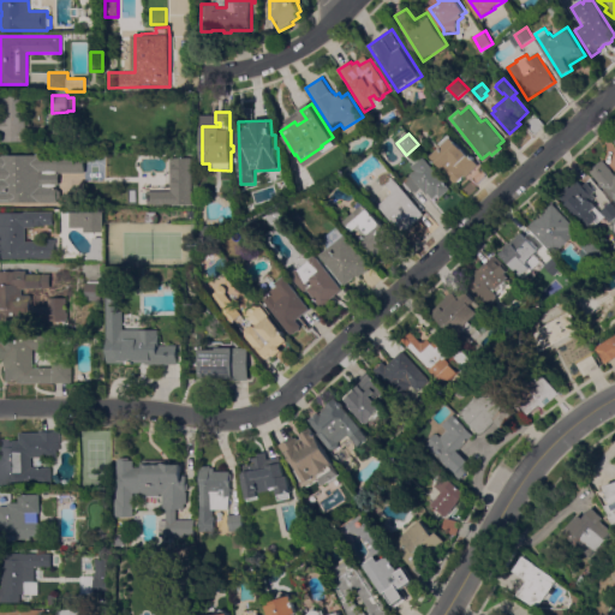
[(466,177),(465,175),(455,184),(431,156),(442,147),(441,144),(449,136),(470,157),(471,157),(478,166),(466,177)]
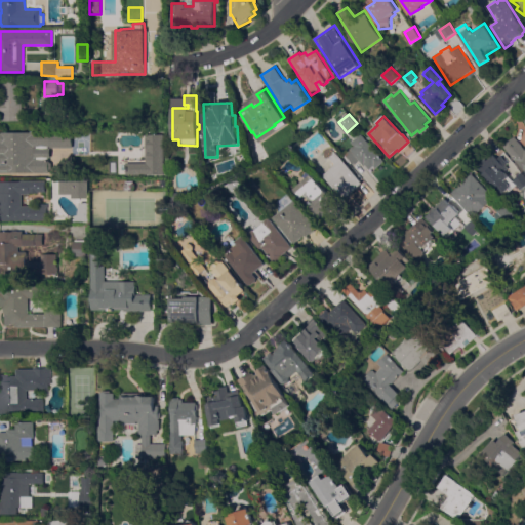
[(0,173),(0,132),(72,132),(72,148),(50,148),(50,147),(34,147),(34,159),(48,159),(48,173),(0,173)]
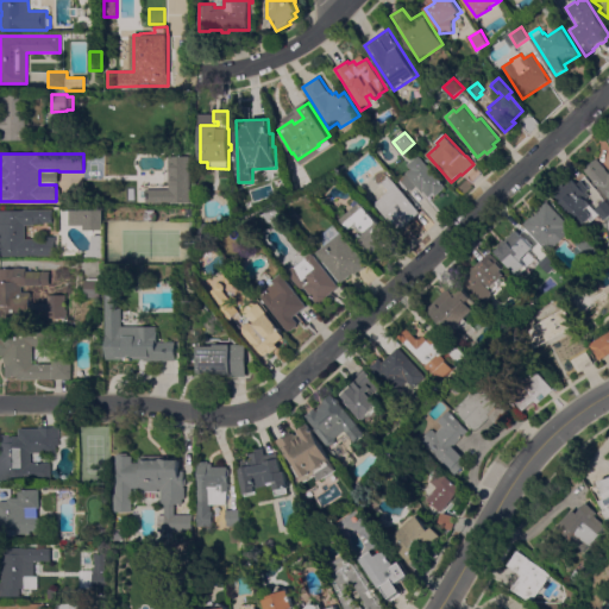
[(446,187),(437,195),(434,193),(429,196),(425,190),(422,193),(416,186),(409,192),(401,180),(407,174),(412,169),(408,165),(420,155),(446,187)]
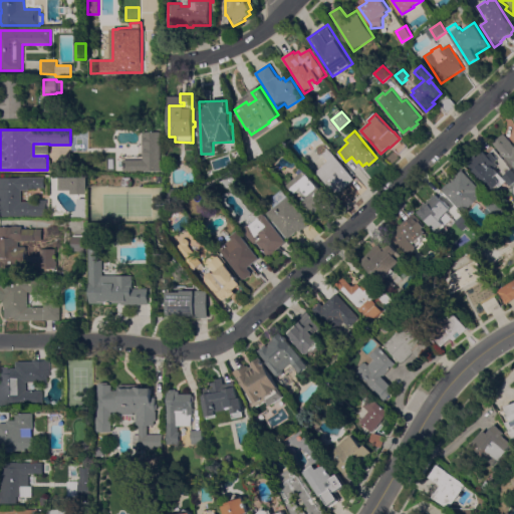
[(161,132),(160,172),(122,171),(122,160),(143,160),(142,132),(161,132)]
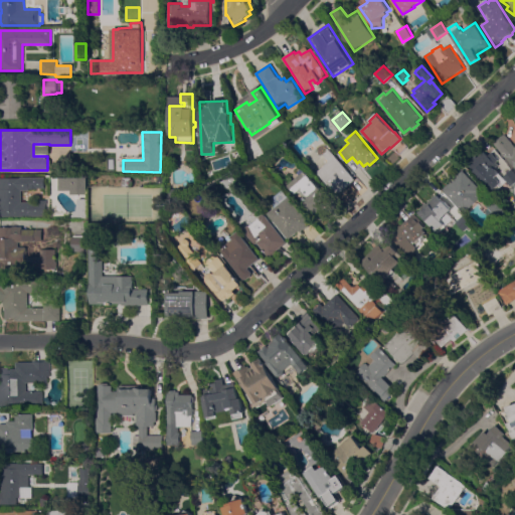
[(514,171),(512,168),(513,167),(505,158),(504,158),(492,144),(504,134),(514,147),(514,171)]
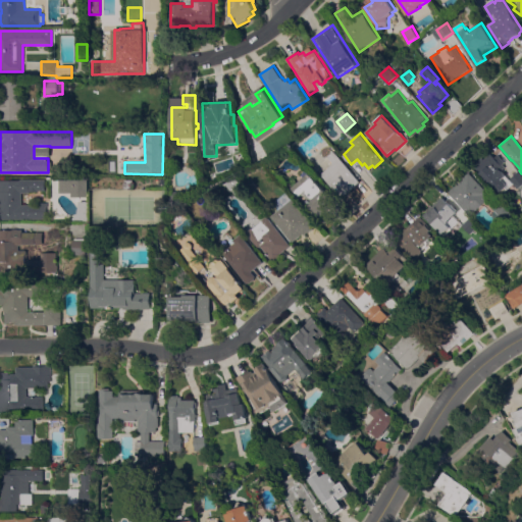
[(360,183),(341,199),(321,174),(334,164),(328,157),(334,151),(360,183)]
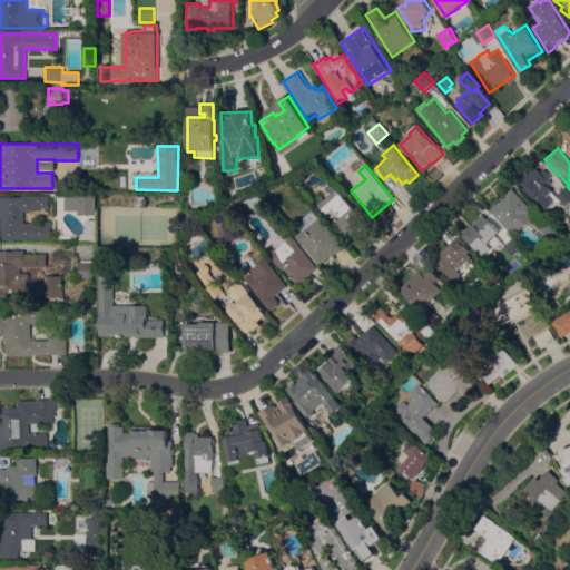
[(516,182),(526,173),(527,175),(534,168),(539,173),(542,169),(550,177),(547,180),(550,183),(546,187),(554,197),(564,188),(569,194),(569,198),(562,206),(558,202),(546,212),(544,210),(542,213),(516,182)]
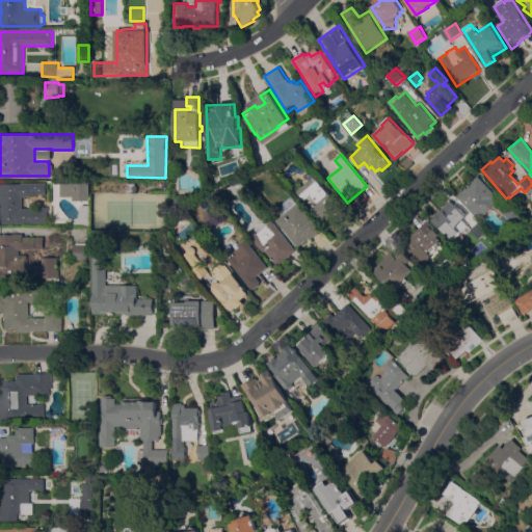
[(496,196),(491,200),(496,204),(477,220),(455,196),(477,176),(496,196)]
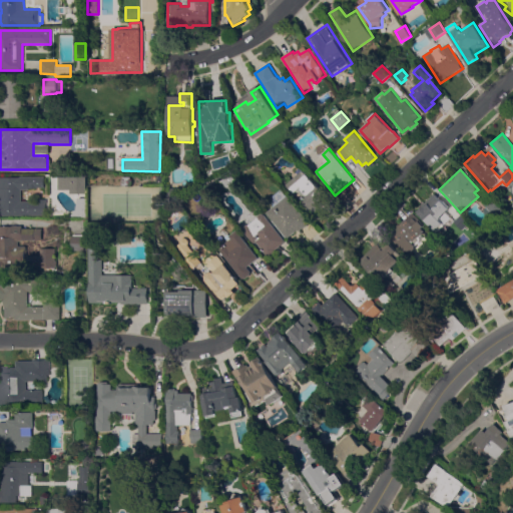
[(305,170),(330,199),(313,214),(288,185),(305,170)]
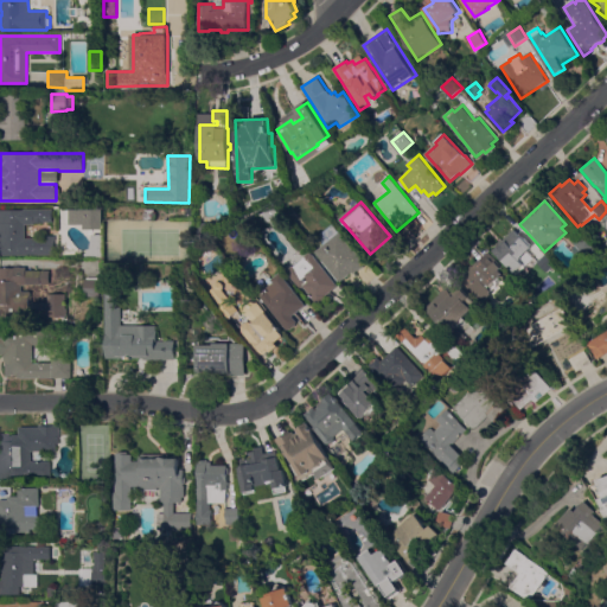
[(102,230),(85,230),(85,225),(64,225),(64,209),(102,209),(102,230)]
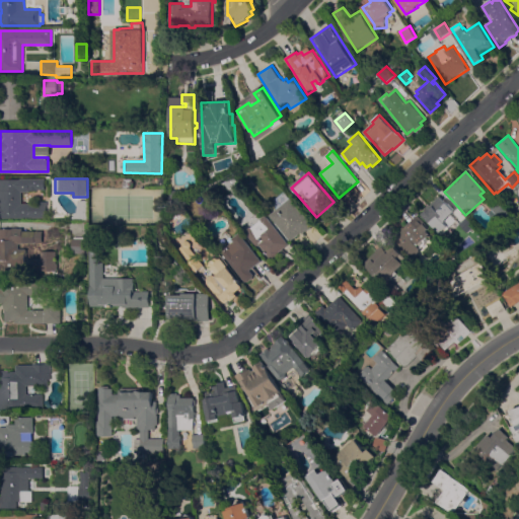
[(122,188),(122,178),(133,178),(133,188),(122,188)]
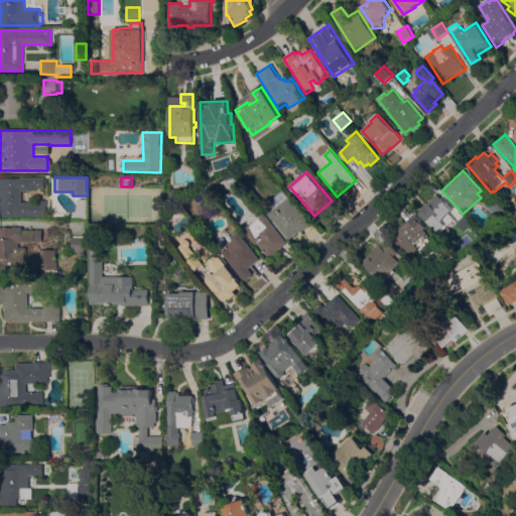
[(0,217),(0,178),(44,178),(44,188),(28,188),(29,191),(20,191),(20,203),(36,203),(36,201),(46,201),(46,204),(45,204),(45,217),(0,217)]
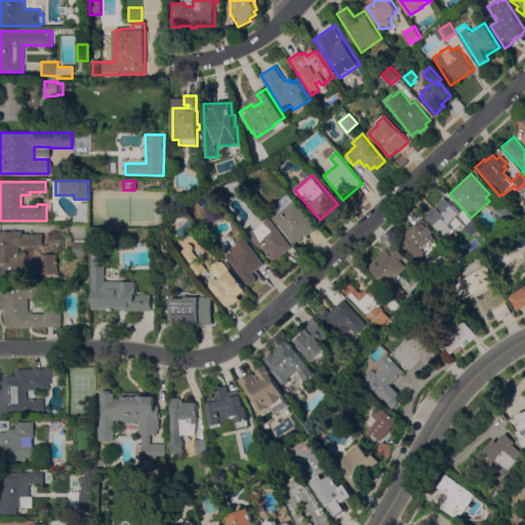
[(453,219),(458,226),(445,238),(425,216),(443,199),(450,206),(451,205),(459,213),(453,219)]
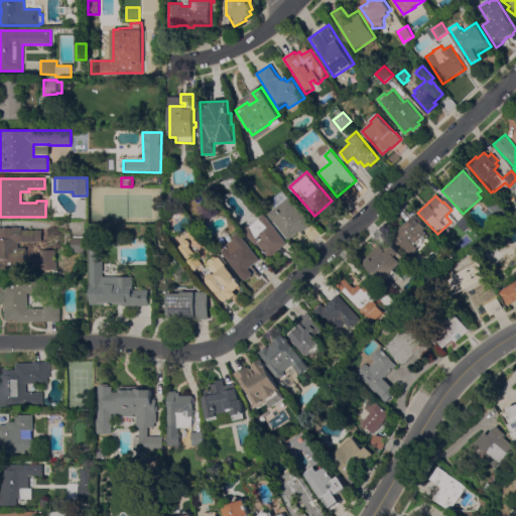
[(311,225),(300,233),(299,232),(290,240),(269,214),(289,198),(311,225)]
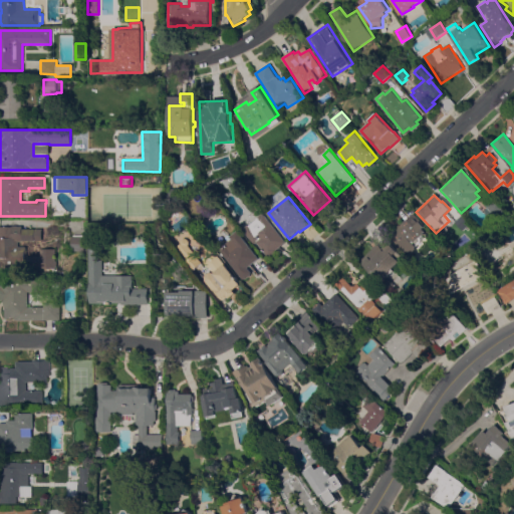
[(493,200),(508,215),(500,223),(498,224),(496,225),(494,225),(492,223),(484,215),(483,213),(483,211),(484,209),(485,208),(493,200)]
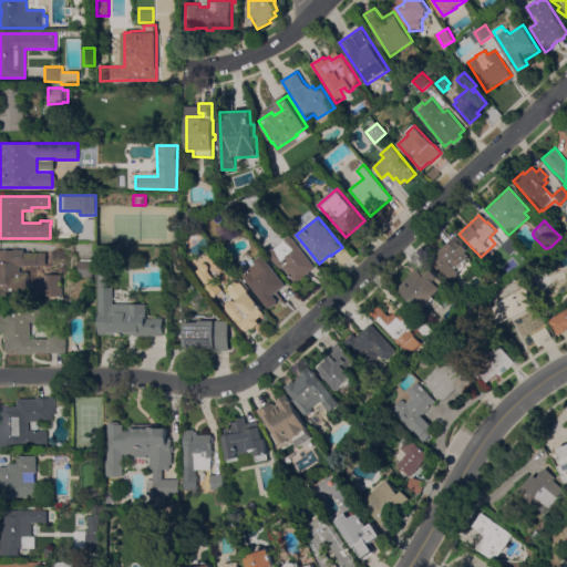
[(317,267),(306,276),(307,277),(297,285),(284,268),(281,269),(269,254),(270,251),(275,248),(276,249),(286,241),(286,239),(289,237),(292,236),(317,267)]
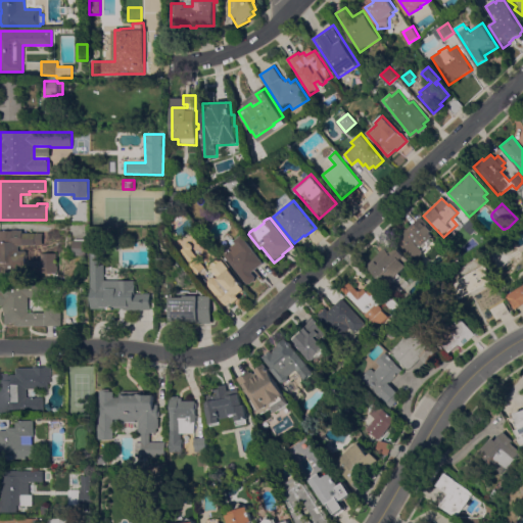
[(469,219),(477,228),(469,235),(461,226),(469,219)]
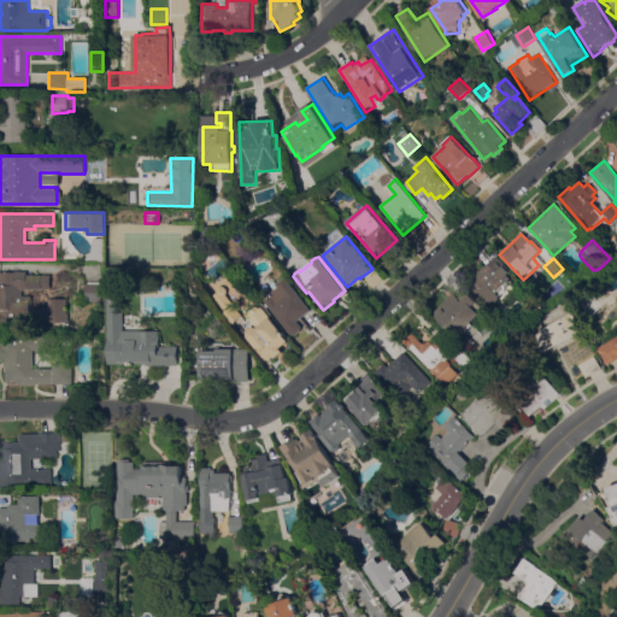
[(503,286),(506,288),(498,297),(499,299),(492,305),(469,281),(489,262),(492,259),(495,259),(498,260),(500,262),(501,264),(504,265),(509,271),(504,276),(507,281),(503,286)]
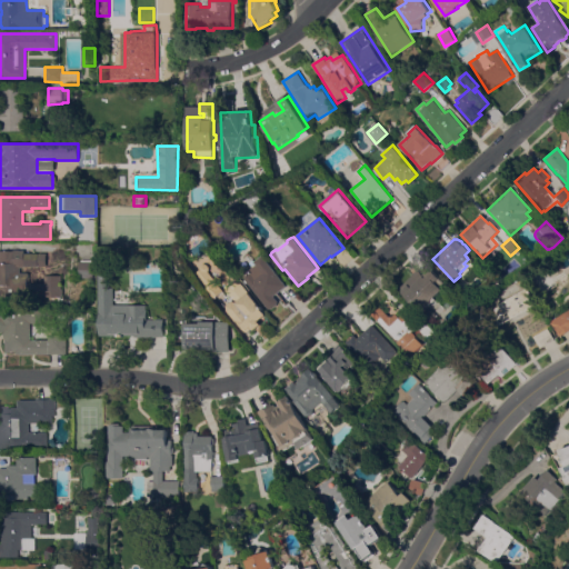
[(0,263),(8,263),(8,250),(25,250),(25,253),(47,253),(47,267),(20,267),(20,273),(29,273),(29,283),(35,283),(35,293),(26,293),(26,297),(0,297),(0,263)]
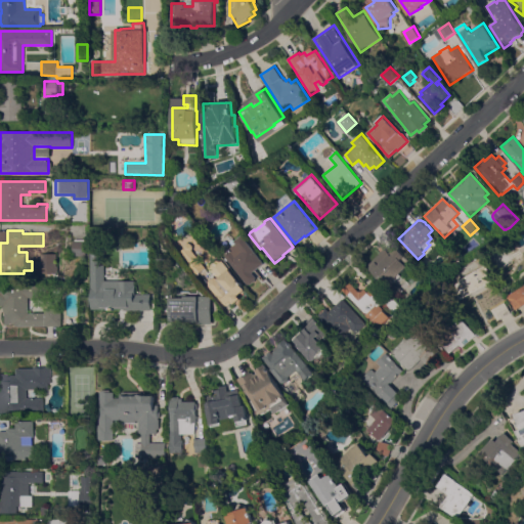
[(265,264),(254,273),(257,277),(256,281),(252,286),(247,287),(219,252),(234,239),(236,242),(244,235),(265,264)]
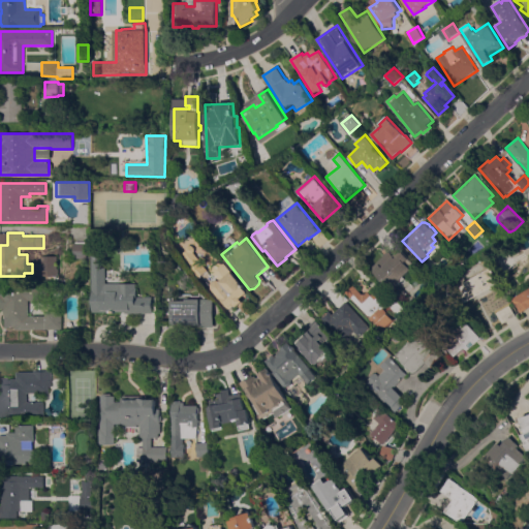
[(87,243),(87,258),(73,258),(73,243),(87,243)]
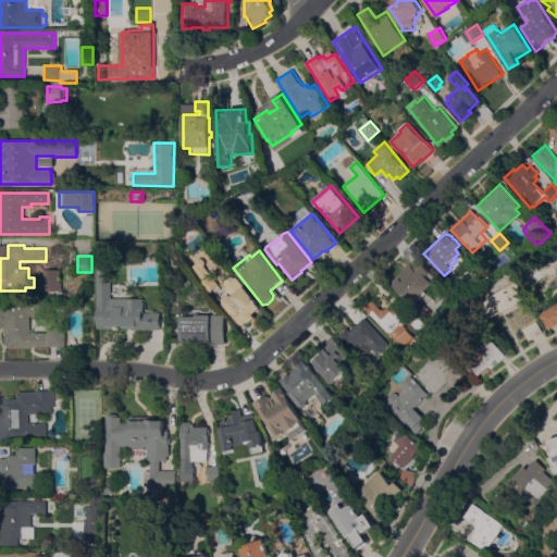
[(217,302),(215,304),(201,284),(202,284),(203,282),(193,268),(198,264),(197,262),(199,260),(201,259),(203,259),(206,262),(205,265),(220,285),(219,286),(223,291),(225,289),(224,288),(225,281),(231,277),(238,279),(240,281),(242,281),(245,285),(248,289),(248,288),(255,297),(254,298),(258,304),(259,302),(261,306),(260,307),(261,308),(255,314),(257,318),(249,323),(249,322),(245,325),(244,324),(243,325),(240,323),(239,324),(237,322),(239,320),(237,318),(235,319),(234,317),(235,316),(234,313),(233,314),(224,305),(224,299),(226,297),(225,296),(217,302)]
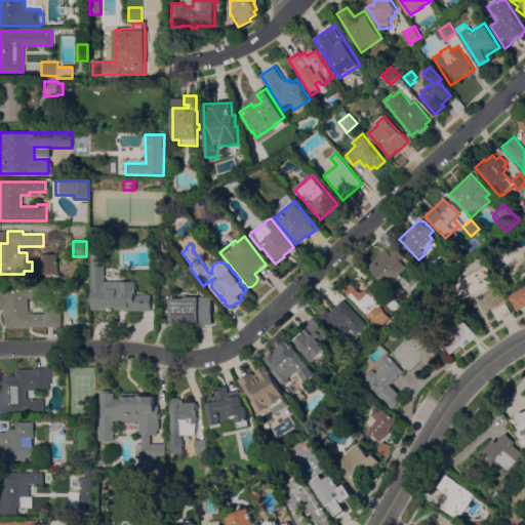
[(374,265),(372,261),(379,255),(378,254),(386,248),(390,253),(398,247),(406,256),(402,260),(408,268),(406,269),(413,276),(407,281),(401,274),(400,275),(401,277),(394,283),(401,291),(394,297),(369,269),(374,265)]
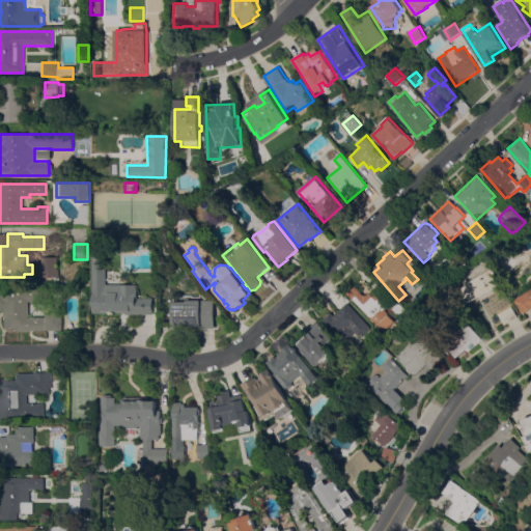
[(129,314),(129,313),(93,313),(93,256),(104,256),(104,268),(108,268),(108,278),(122,278),(122,284),(137,284),(137,298),(154,298),(154,314),(129,314)]
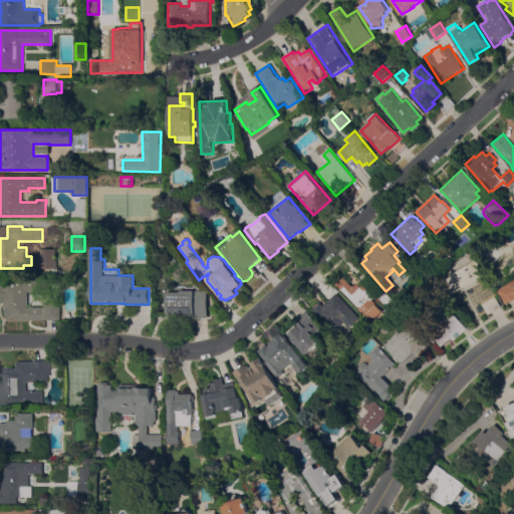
[(41,269),(41,254),(54,254),(54,262),(56,262),(56,267),(54,267),(54,268),(41,269)]
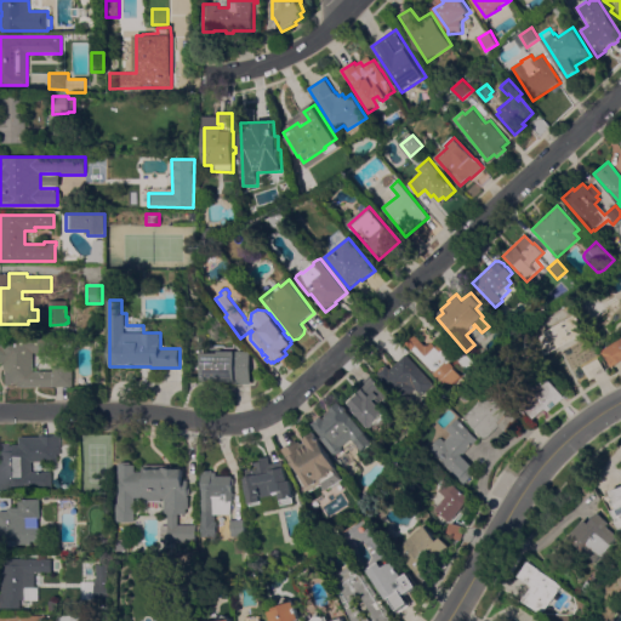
[(542,357),(533,340),(542,335),(541,332),(574,314),(584,332),(542,357)]
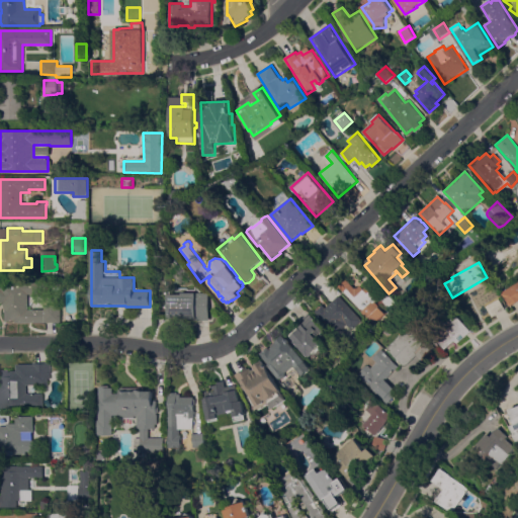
[(372,325),(365,317),(364,319),(336,287),(345,279),(353,288),(357,287),(360,285),(363,288),(366,286),(370,290),(369,291),(377,300),(374,303),(384,314),(372,325)]
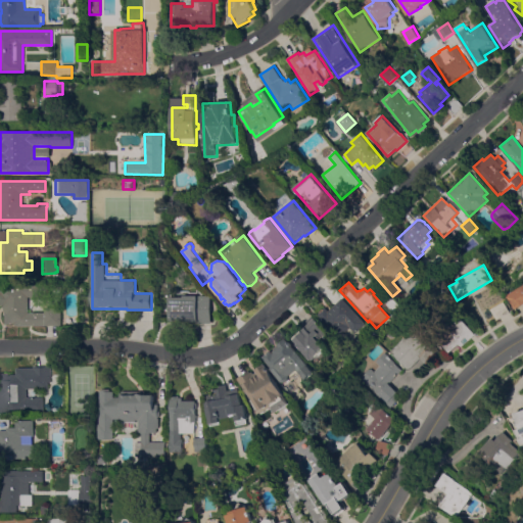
[(28,313),(45,313),(45,307),(61,307),(61,326),(18,326),(18,324),(3,323),(3,305),(0,305),(0,285),(48,285),(48,297),(28,297),(28,313)]
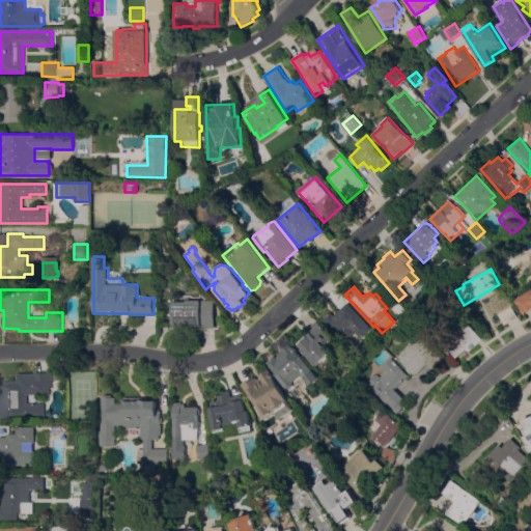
[(530,289),(530,308),(523,314),(514,301),(530,289)]
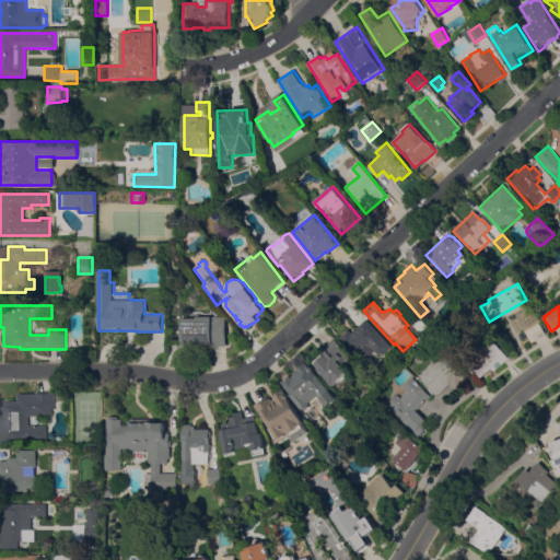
[(183,318),(198,319),(198,316),(228,317),(226,347),(212,346),(212,345),(182,345),(183,318)]
